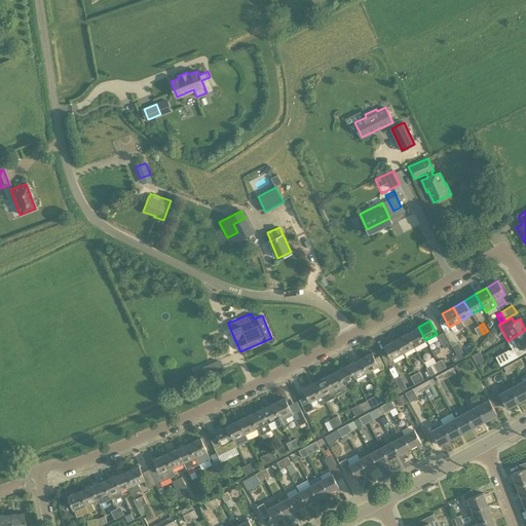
[(479,336),(483,334),(479,326),(475,328),(479,336)]
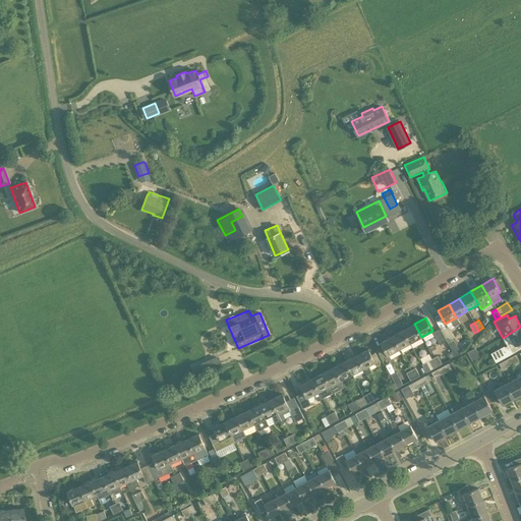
[(414,324),(403,330),(410,343),(421,337),(414,324)]
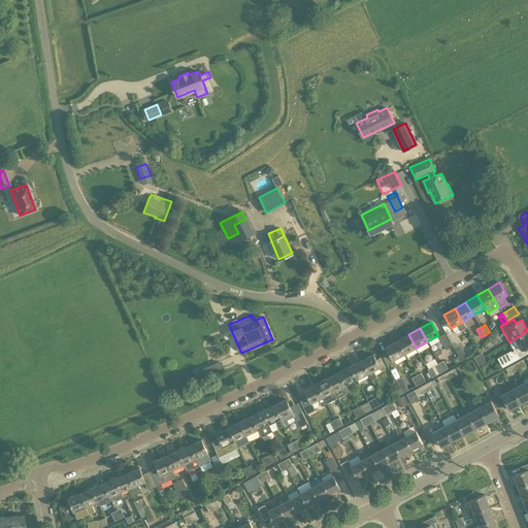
[(527,345),(527,331),(509,342),(514,350),(512,351),(512,350),(497,358),(502,367),(527,353),(527,347),(527,345)]
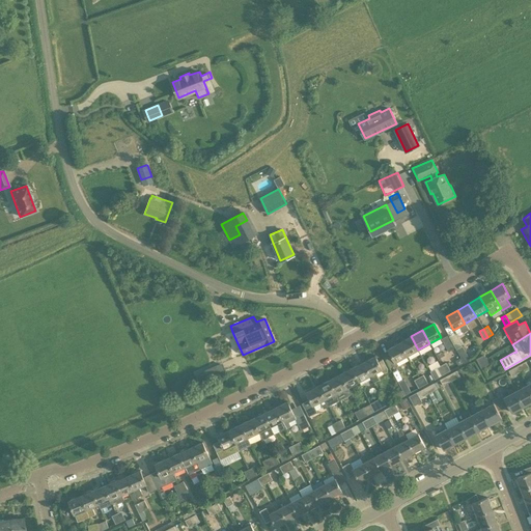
[(454,347),(447,334),(441,338),(448,352),(454,347)]
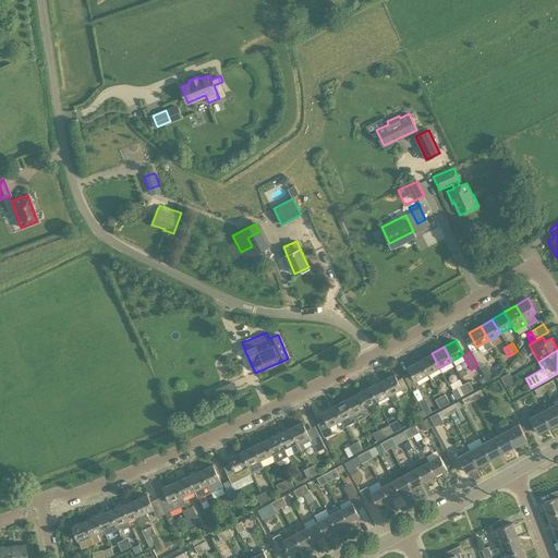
[(432,353),(420,361),(427,374),(439,367),(432,353)]
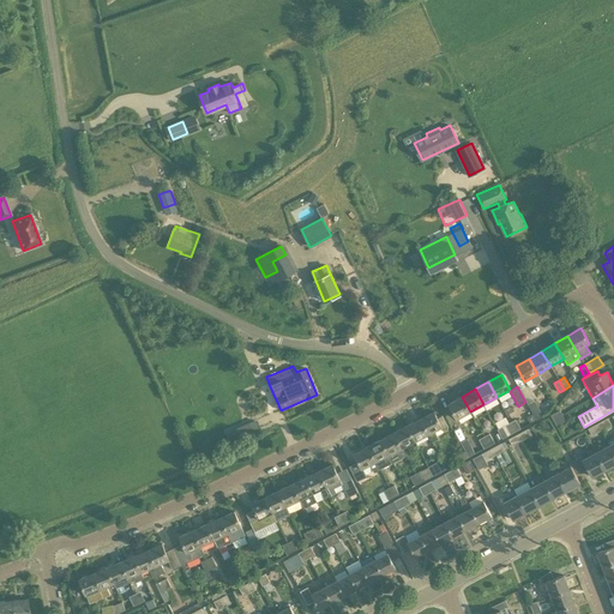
[(457,419),(470,411),(462,397),(449,404),(457,419)]
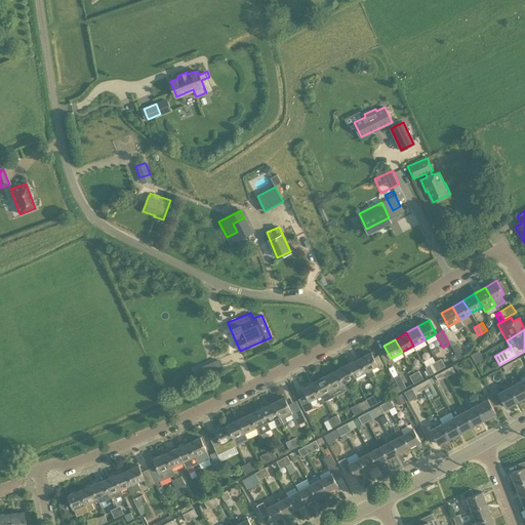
[(458,359),(465,356),(457,342),(451,346),(458,359)]
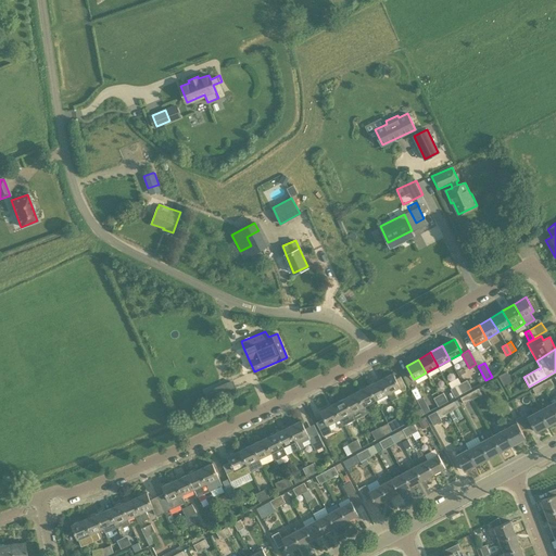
[(498,376),(502,381),(509,376),(507,371),(498,376)]
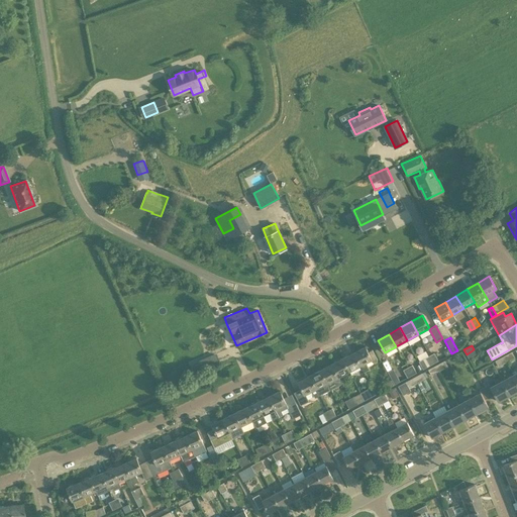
[(354,352),(360,366),(365,372),(369,370),(366,364),(372,359),(373,362),(378,359),(373,349),(368,352),(366,346),(354,352)]
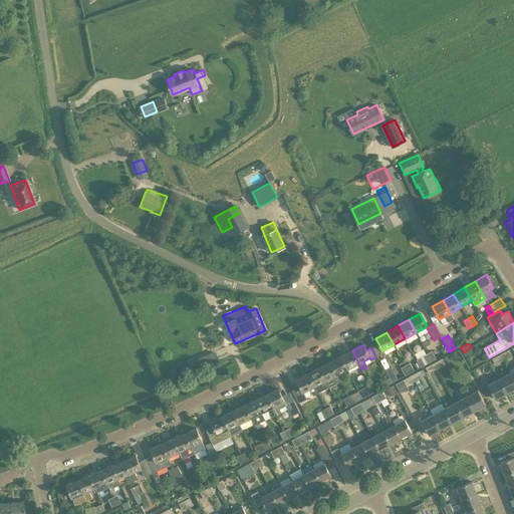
[(471,347),(464,352),(466,356),(474,352),(471,347)]
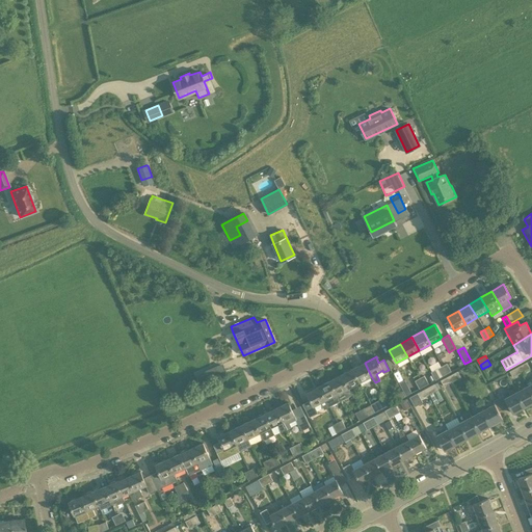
[(365,363),(352,369),(360,382),(371,376),(365,363)]
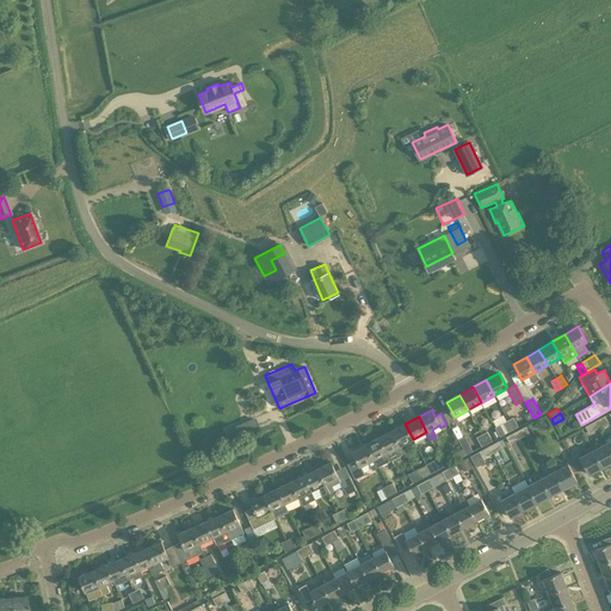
[(594,421),(598,429),(609,423),(605,417),(594,421)]
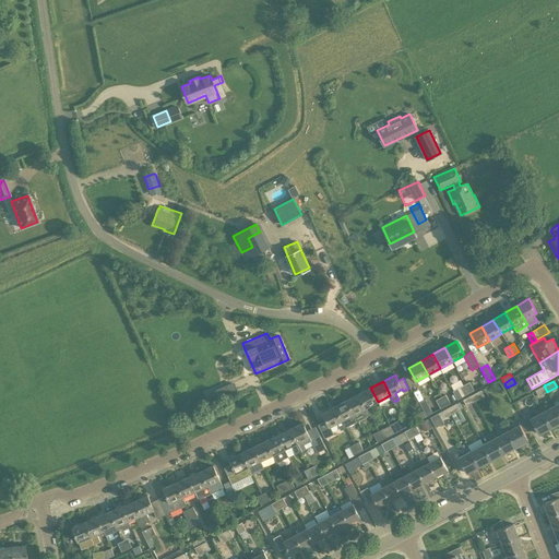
[(232,382),(226,385),(229,393),(236,391),(232,382)]
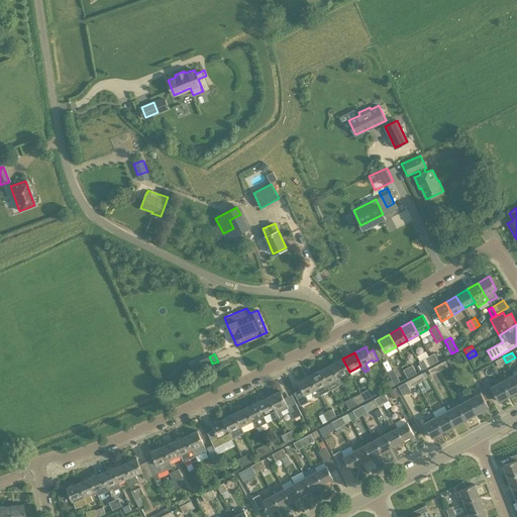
[(430,355),(434,364),(438,360),(434,353),(430,355)]
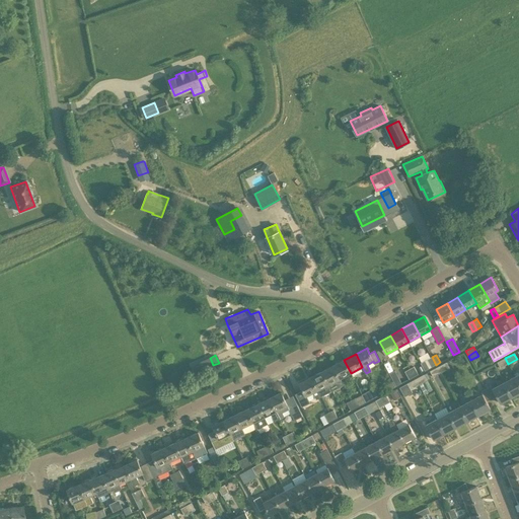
[(425,370),(436,365),(432,357),(421,363),(425,370)]
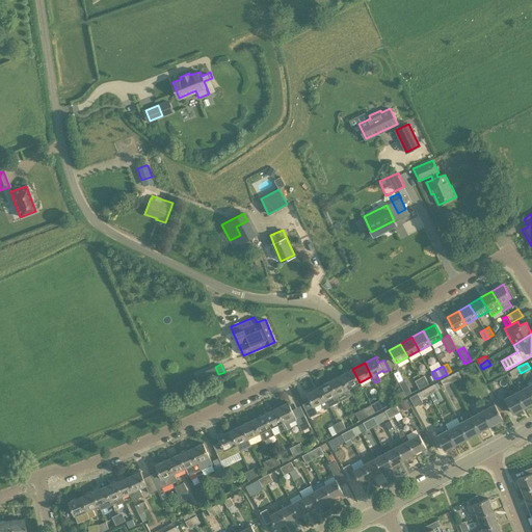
[(513,377),(521,373),(517,367),(509,371),(513,377)]
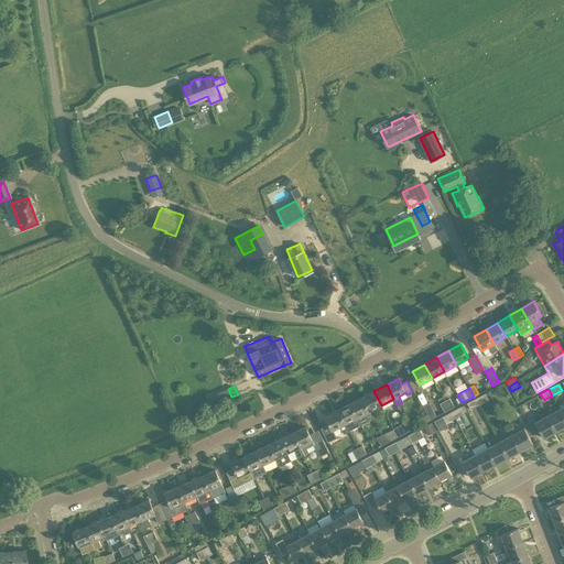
[(373,391),(362,398),(369,411),(381,405),(373,391)]
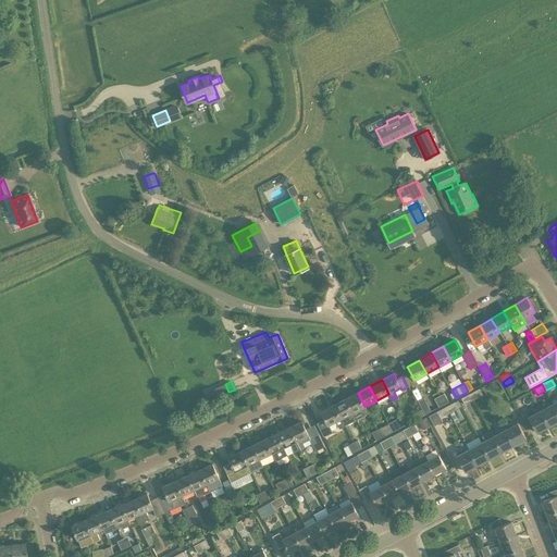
[(470,394),(473,400),(483,395),(479,388),(470,394)]
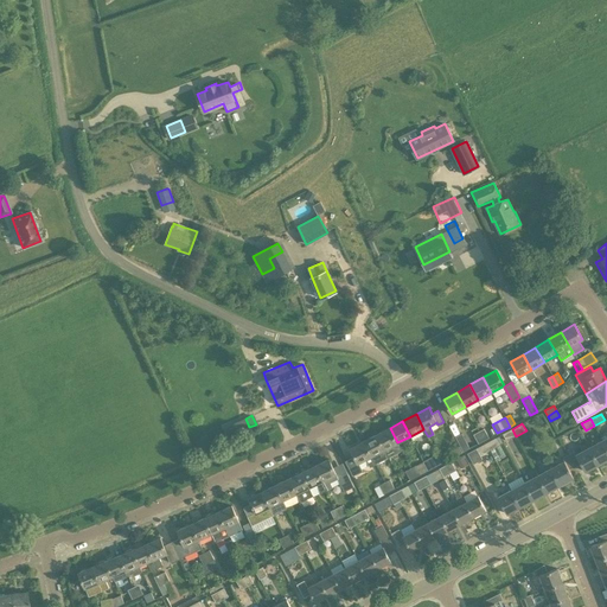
[(230,425),(224,428),(228,436),(235,434),(230,425)]
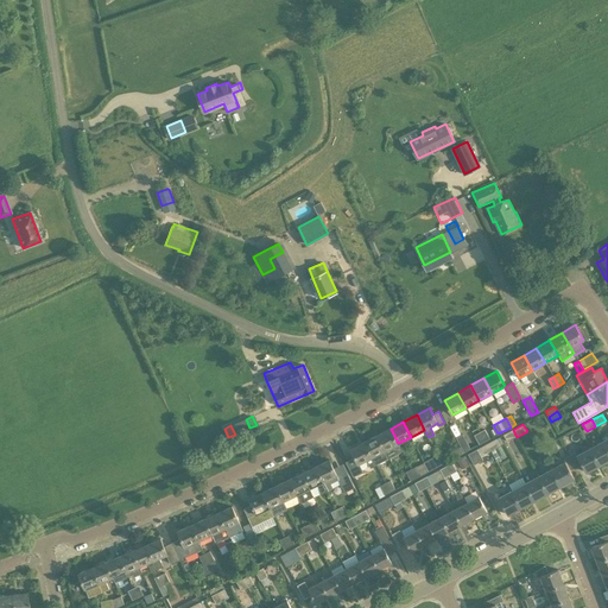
[(391,429),(377,435),(390,458),(403,451),(398,443),(391,429)]
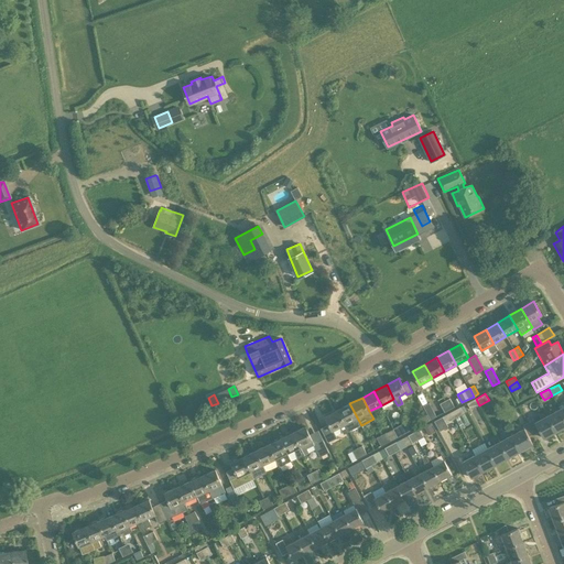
[(445,401),(449,410),(454,407),(452,402),(449,398),(445,401)]
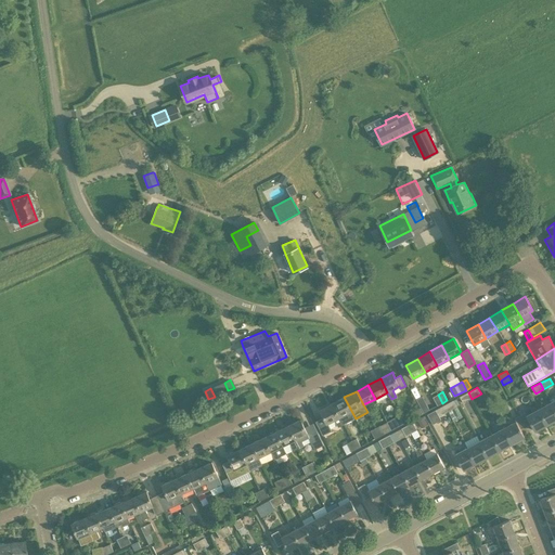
[(463,403),(472,399),(468,392),(460,397),(463,403)]
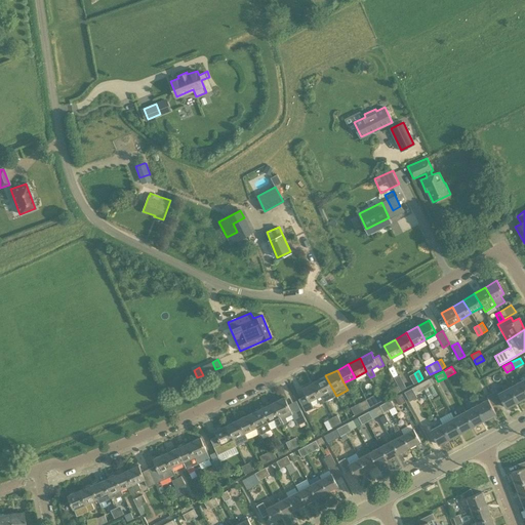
[(413,384),(418,381),(414,373),(409,375),(413,384)]
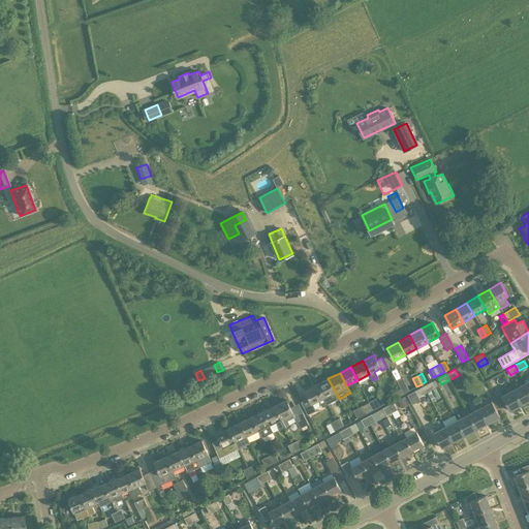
[(403,394),(409,391),(402,377),(397,381),(403,394)]
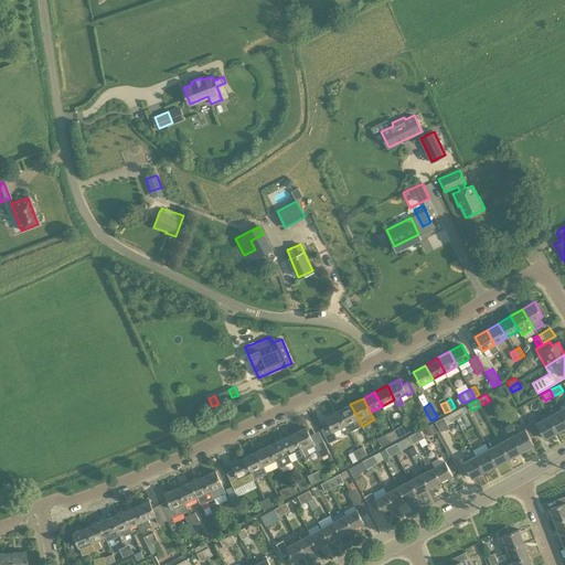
[(350,404),(338,411),(349,433),(362,426),(350,404)]
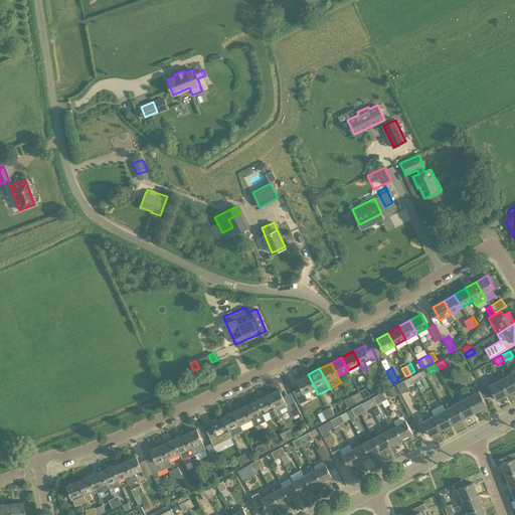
[(420,371),(412,376),(415,381),(416,381),(421,391),(423,390),(418,380),(423,377),(420,371)]
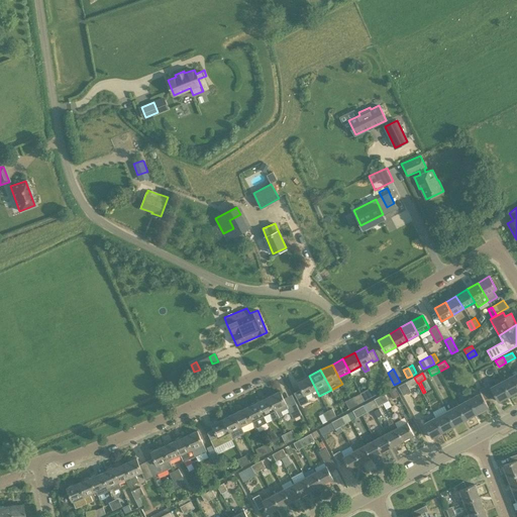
[(516,382),(513,375),(502,381),(510,395),(516,391),(516,382)]
